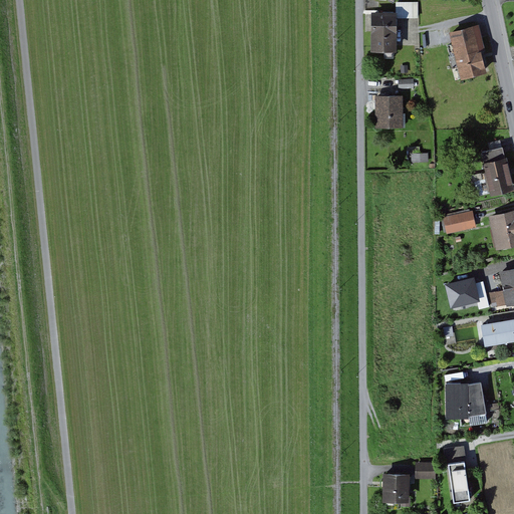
[(399,2),(399,17),(420,18),(420,2),(399,2)]
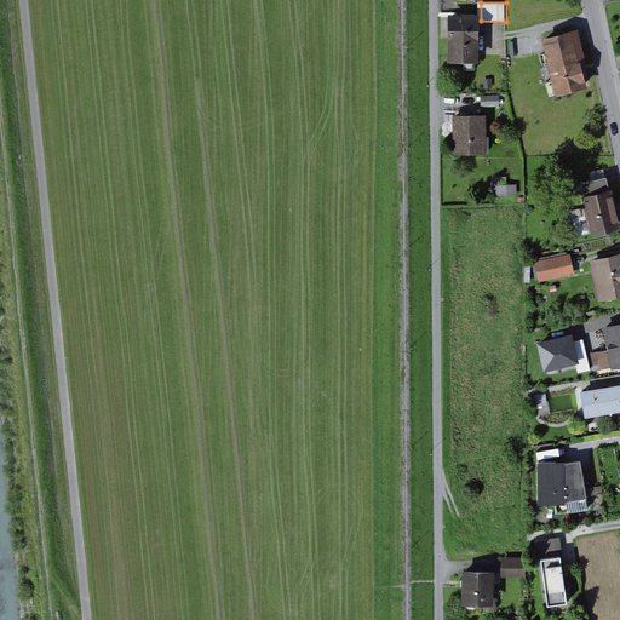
[(481,13),(449,13),(449,62),(480,63),(481,21),(481,13)]
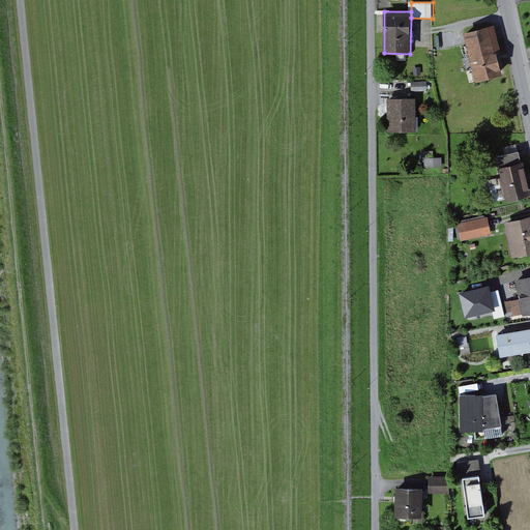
[(495,25),(465,32),(476,81),(507,74),(497,32),(495,25)]
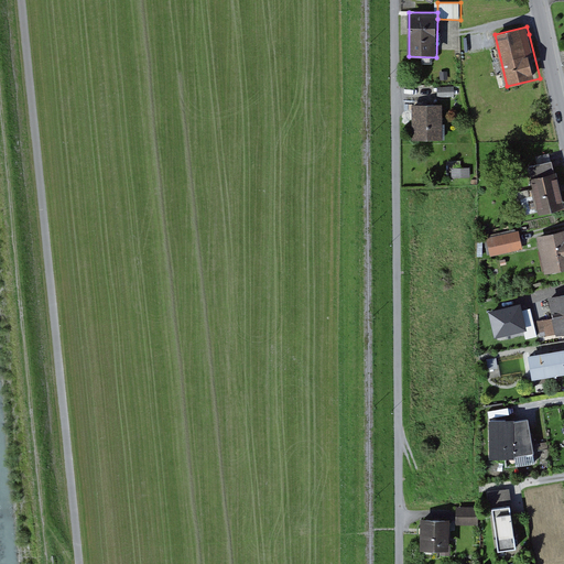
[(444,105),(413,105),(413,140),(444,140),(444,105)]
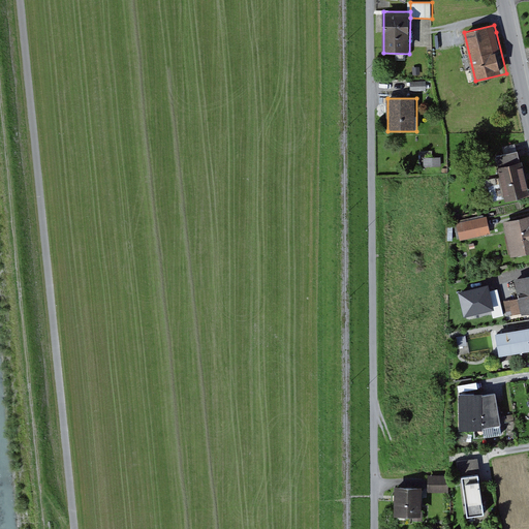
[(520,150),(496,156),(507,200),(528,194),(528,188),(521,155),(520,150)]
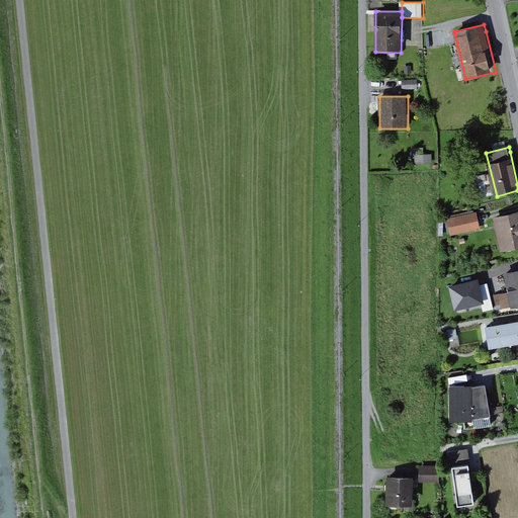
[(480,218),(479,211),(448,218),(452,235),(483,229),(480,218)]
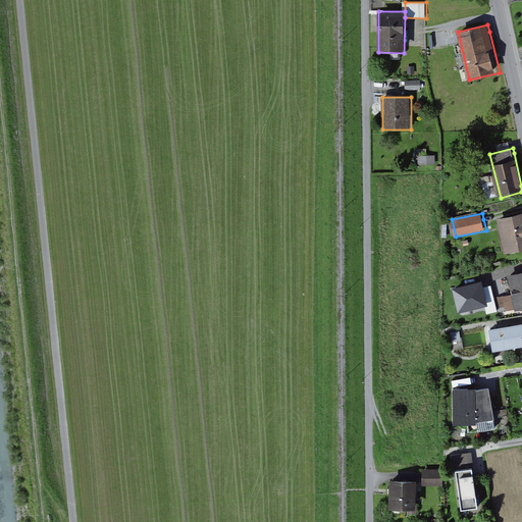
[(521,213),(498,218),(506,254),(521,250),(521,213)]
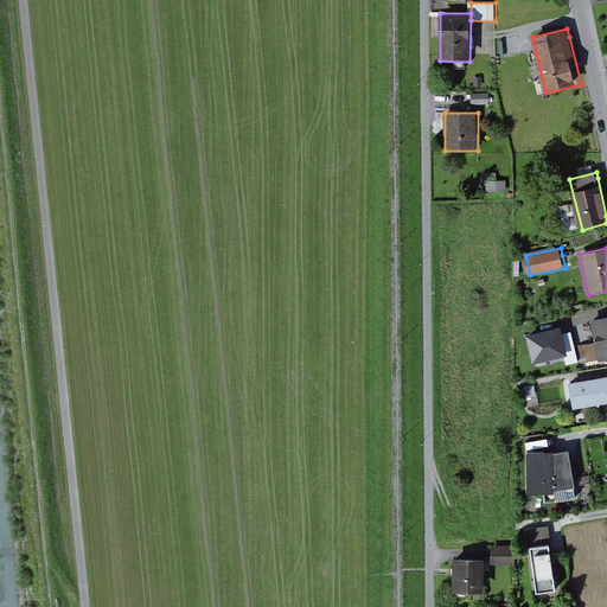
[(606,359),(606,315),(592,319),(596,342),(581,345),(586,364),(606,359)]
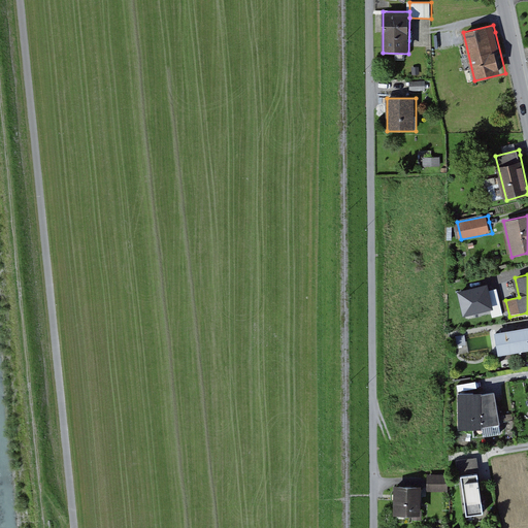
[(527,327),(496,333),(499,356),(527,351),(527,327)]
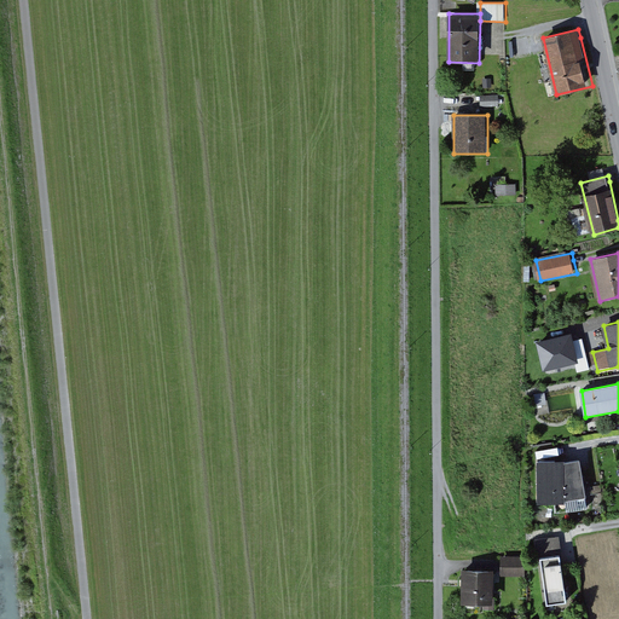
[(538,503),(556,502),(565,502),(563,464),(563,461),(537,462),(538,503)]
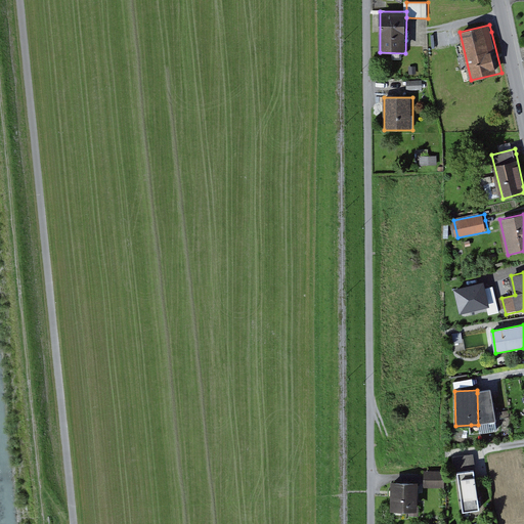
[(492,390),(477,393),(478,425),(471,425),(471,435),(500,430),(492,390)]
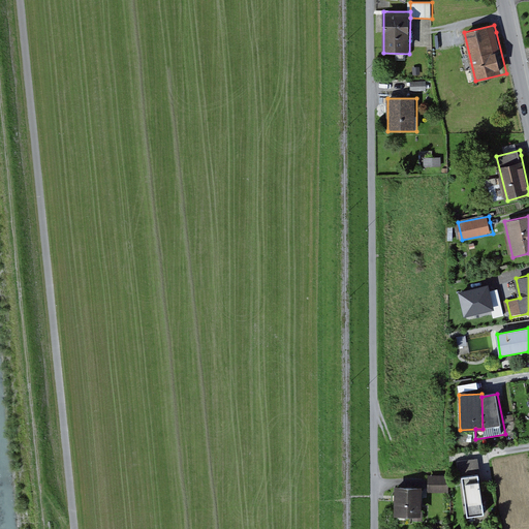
[(478,459),(459,461),(467,518),(486,515),(478,459)]
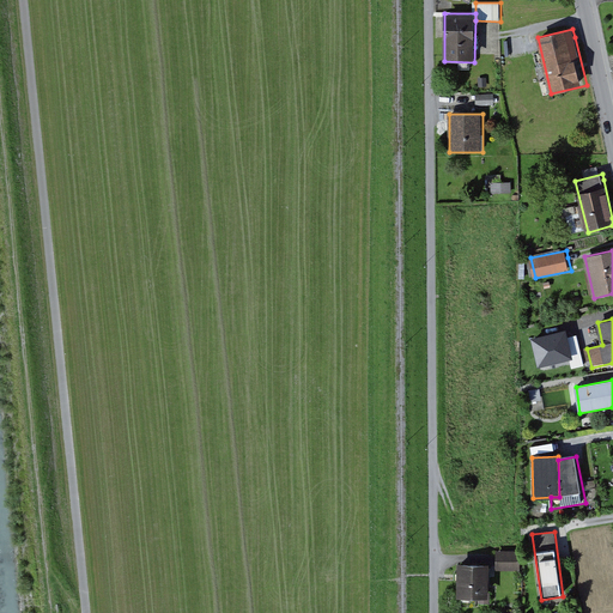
[(522,551),(497,550),(497,559),(497,570),(522,571),(522,551)]
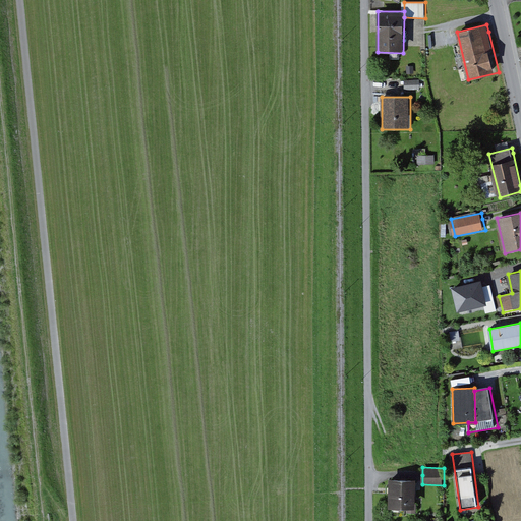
[(390,479),(389,509),(416,509),(416,480),(390,479)]
